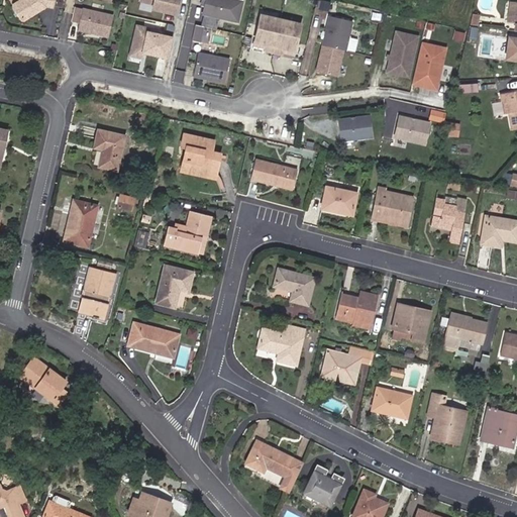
[(55,8),(57,0),(23,0),(15,6),(14,9),(22,21),(25,22),(38,13),(37,11),(41,9),(44,9),(47,7),(55,8)]
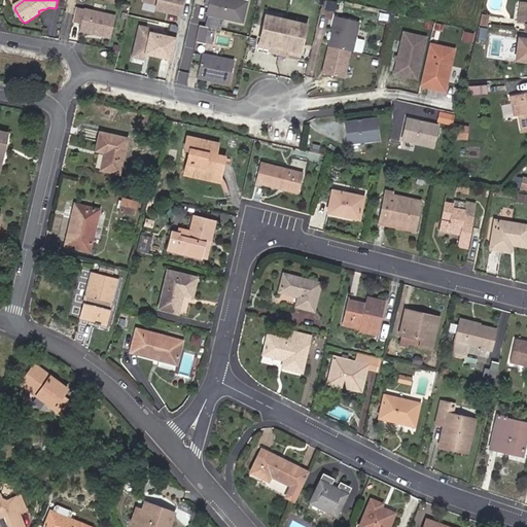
[(178,14),(181,0),(144,0),(144,2),(156,5),(155,10),(178,14)]
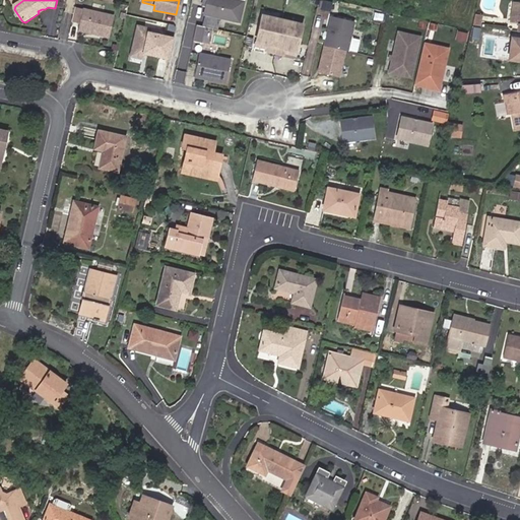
[(241,21),(244,0),(202,0),(203,1),(206,2),(204,13),(241,21)]
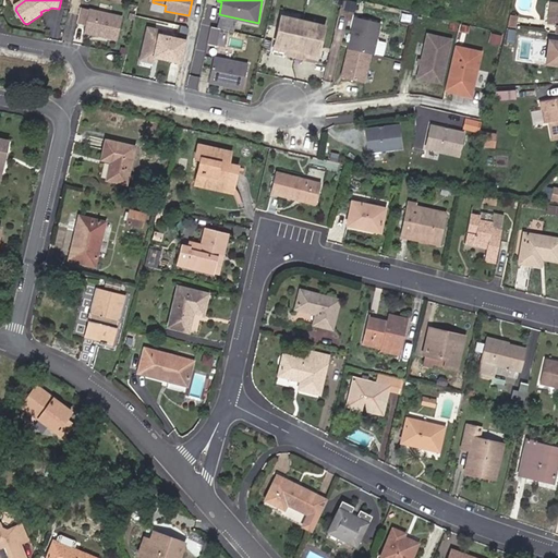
[(119,40),(124,17),(91,11),(85,34),(119,40)]
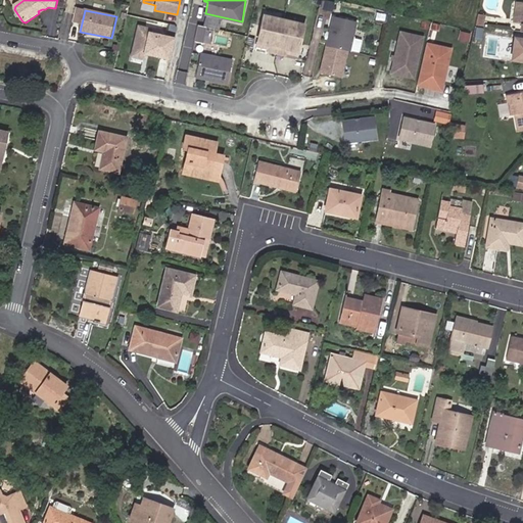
[(480,10),(478,18),(485,20),(487,12),(480,10)]
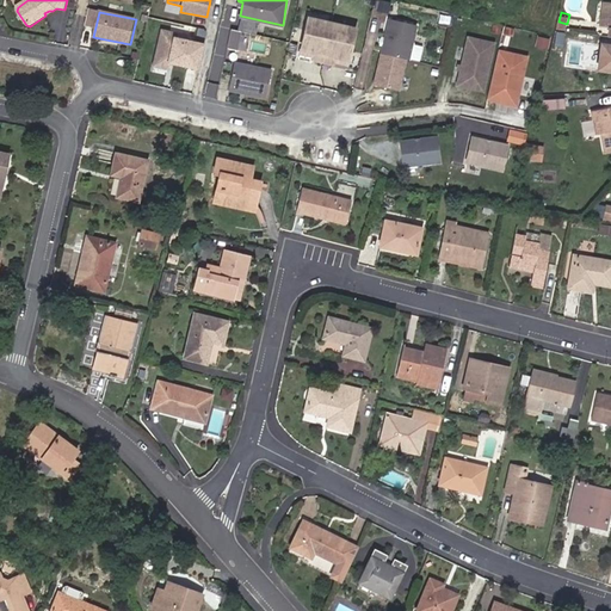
[(388,17),(381,51),(406,57),(408,59),(417,23),(388,17)]
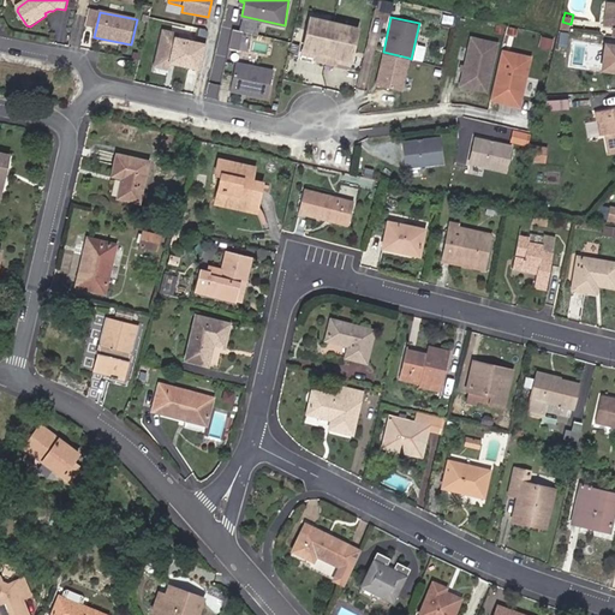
[(351,64),(358,28),(310,18),(303,54),(316,57),(316,59),(336,63),(338,60),(351,64)]
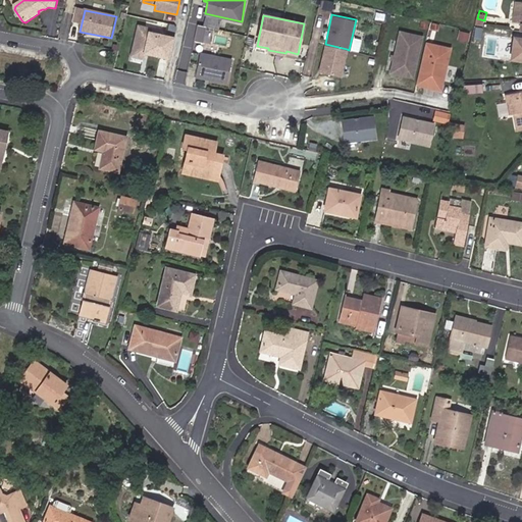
[(196,24),(194,42),(204,43),(205,25),(196,24)]
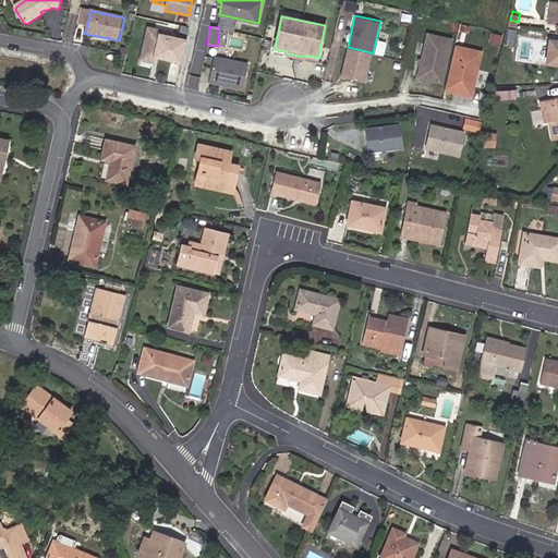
[(183,63),(186,41),(160,36),(161,32),(148,29),(144,53),(156,56),(155,58),(156,58),(183,63)]
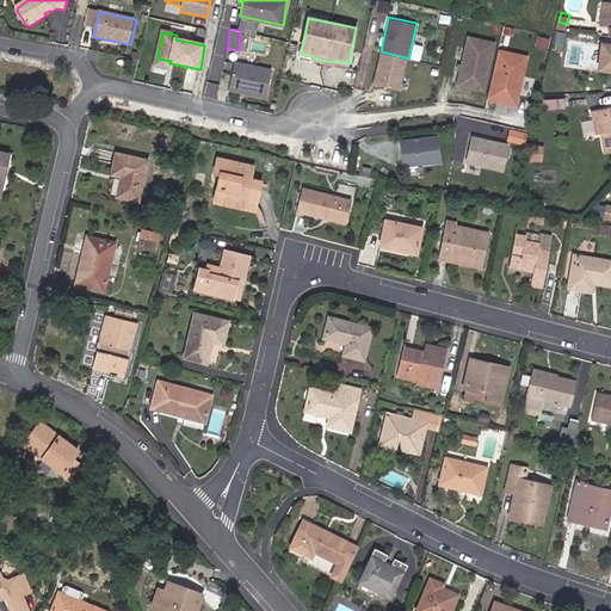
[(483,90),(494,43),(469,37),(458,85),(483,90)]
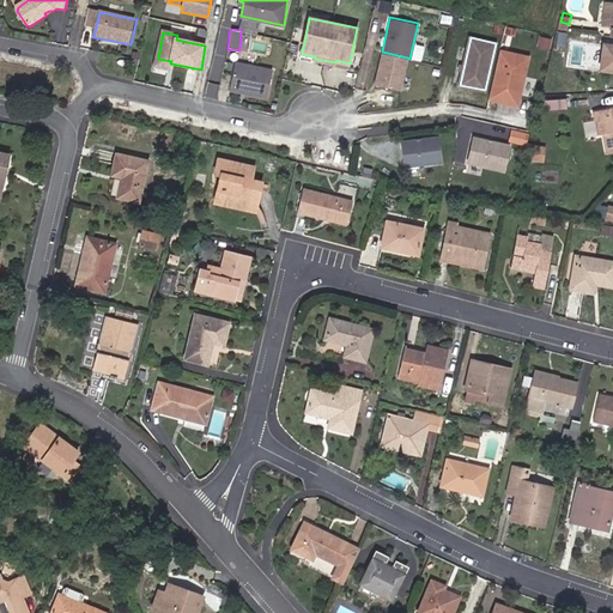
[(612,42),(605,42),(601,68),(612,70),(612,42)]
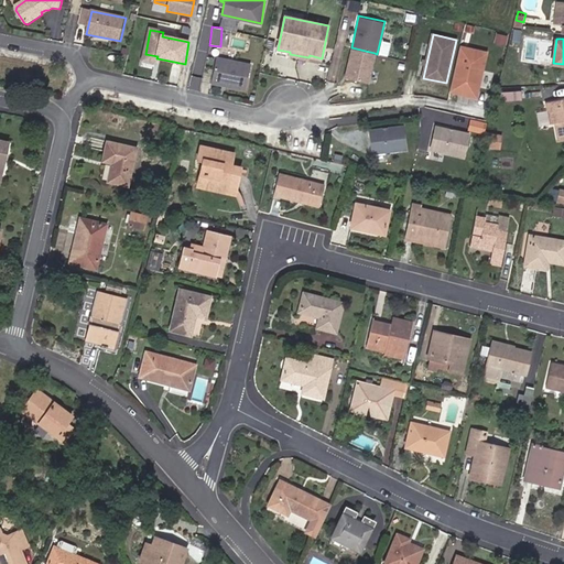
[(387,56),(390,43),(381,41),(378,54),(387,56)]
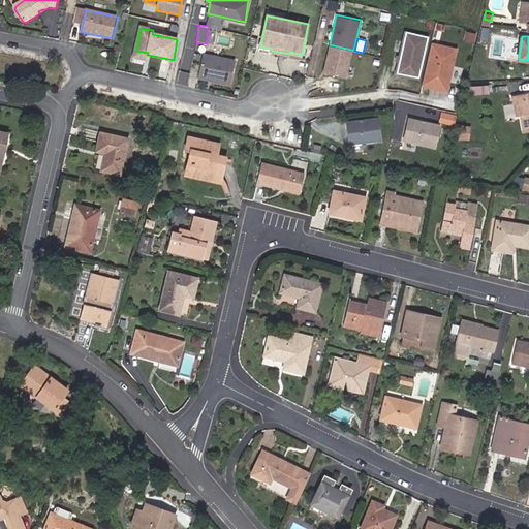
[(448,84),(457,49),(432,43),(423,85),(441,89),(442,83),(448,84)]
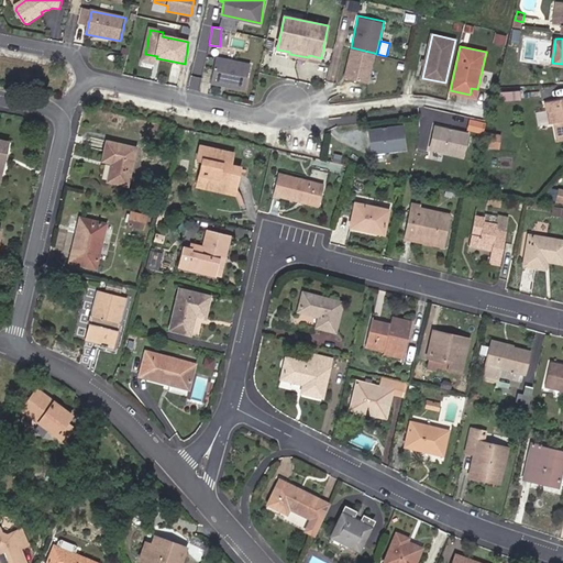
[(345,77),(368,81),(374,53),(351,47),(345,77)]
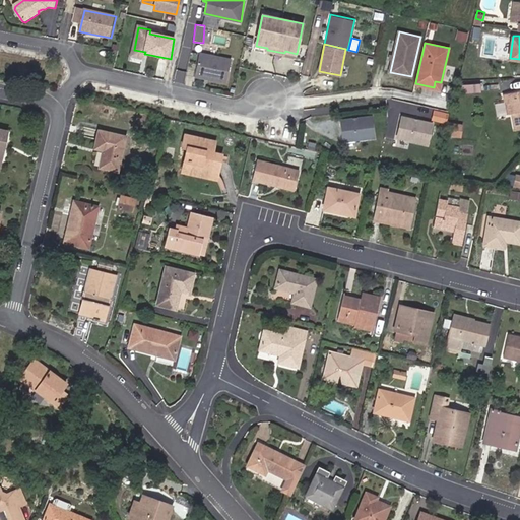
[(229,82),(233,59),(201,53),(196,76),(229,82)]
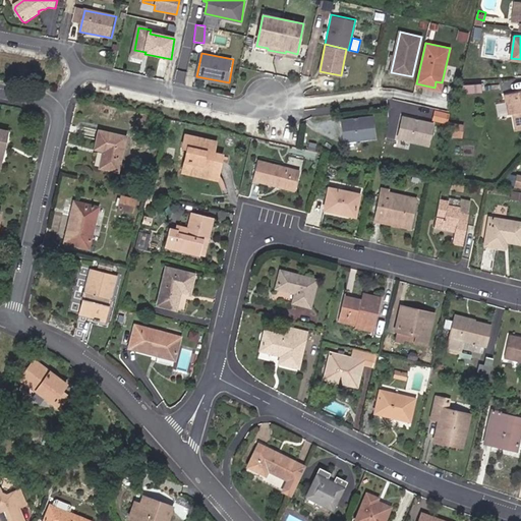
[(480,83),(461,85),(462,94),(481,93),(480,83)]
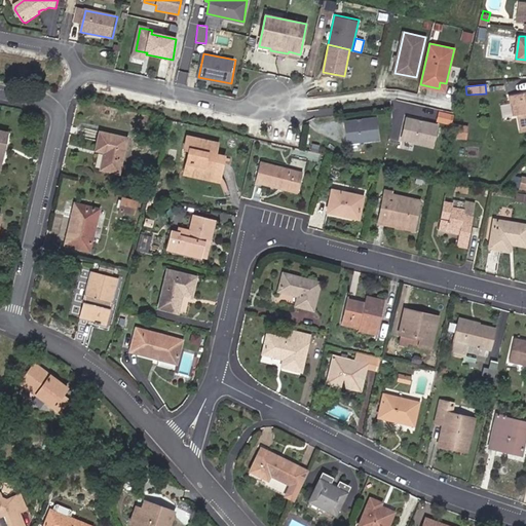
[(511,102),(515,114),(518,114),(523,129),(525,128),(525,90),(509,96),(511,102)]
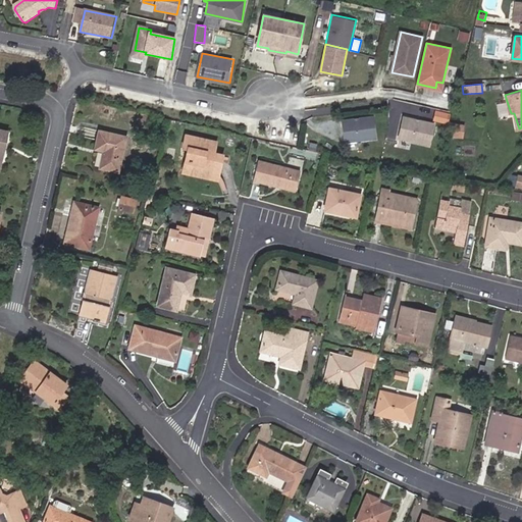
[(505,115),(511,113),(507,101),(502,102),(505,115)]
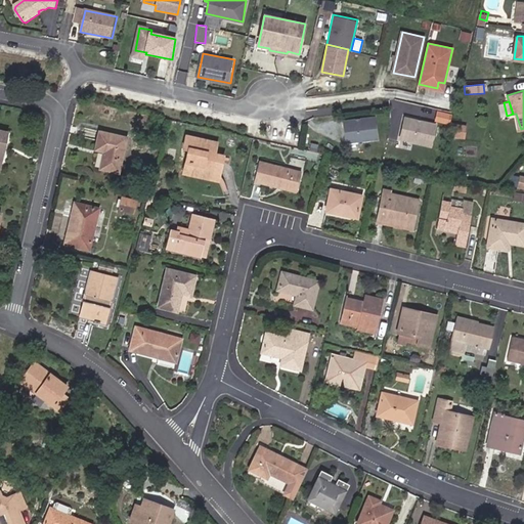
[(378,139),(376,118),(344,122),(347,143),(378,139)]
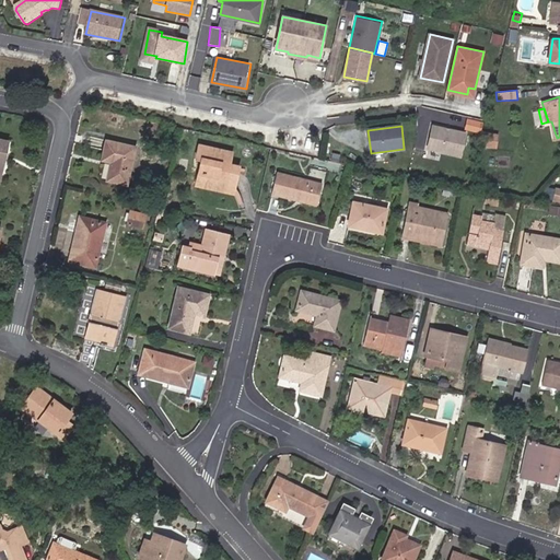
[(461,155),(466,132),(433,126),(428,148),(461,155)]
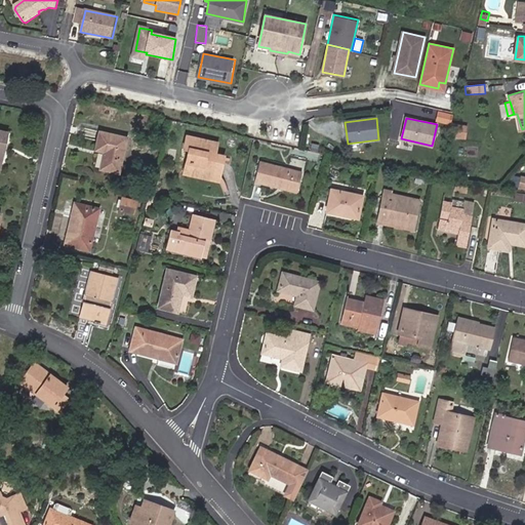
[(454,137),(466,138),(467,125),(455,124),(454,137)]
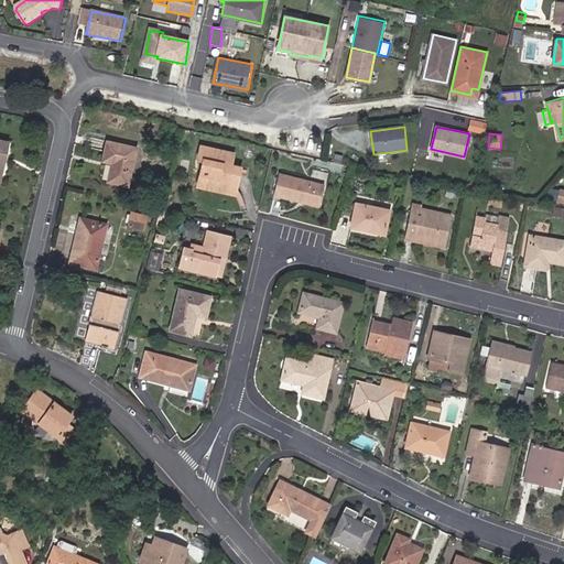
[(116,161),(115,166),(110,182),(130,187),(140,147),(111,140),(107,159),(116,161)]
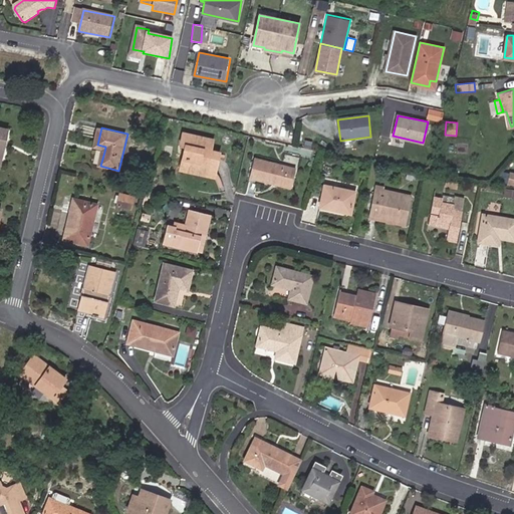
[(198,165),(213,169),(217,150),(208,148),(211,137),(183,127),(180,142),(184,143),(178,167),(196,171),(198,165)]
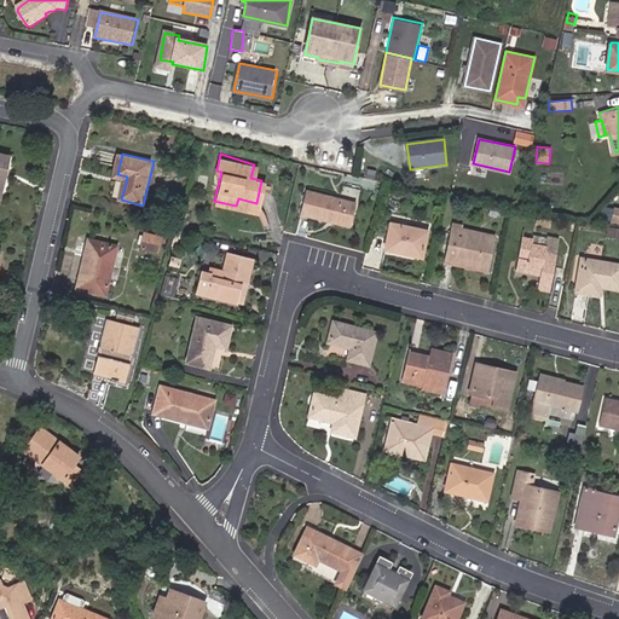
[(472,165),(469,172),(489,178),(491,171),(472,165)]
